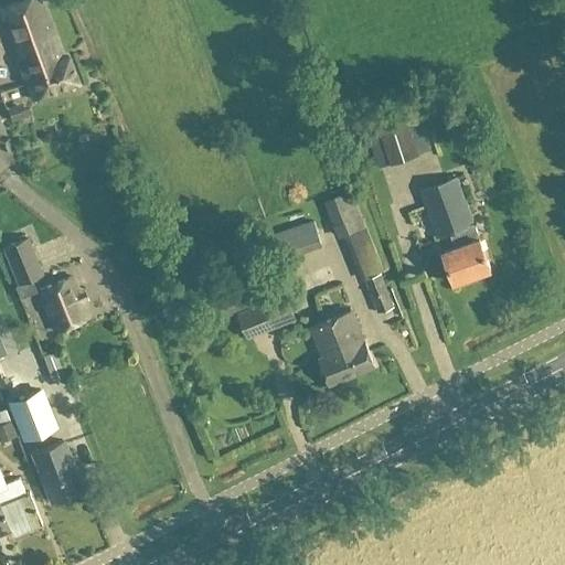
[(39,0),(30,0),(0,11),(0,18),(31,102),(77,84),(66,57),(62,60),(39,0)]
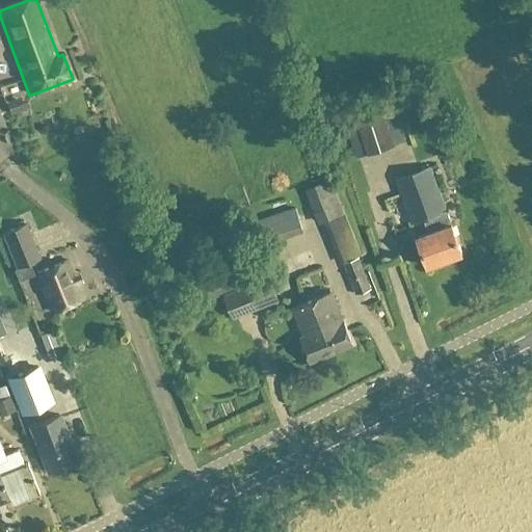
[(402,106),(406,123),(420,118),(426,136),(442,132),(431,98),(402,106)]
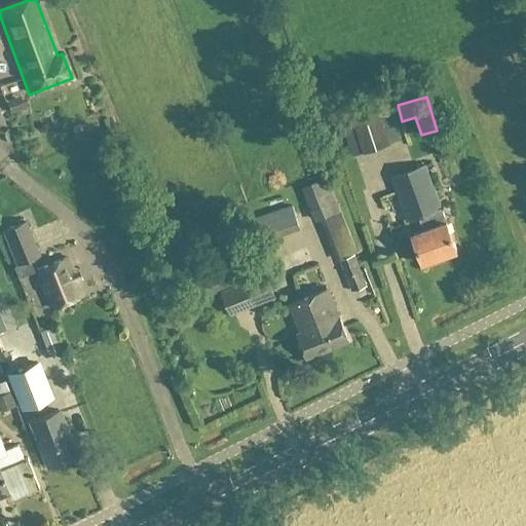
[(349,116),(350,118),(339,122),(351,157),(362,153),(363,155),(388,146),(388,144),(399,141),(387,106),(376,108),(349,116)]
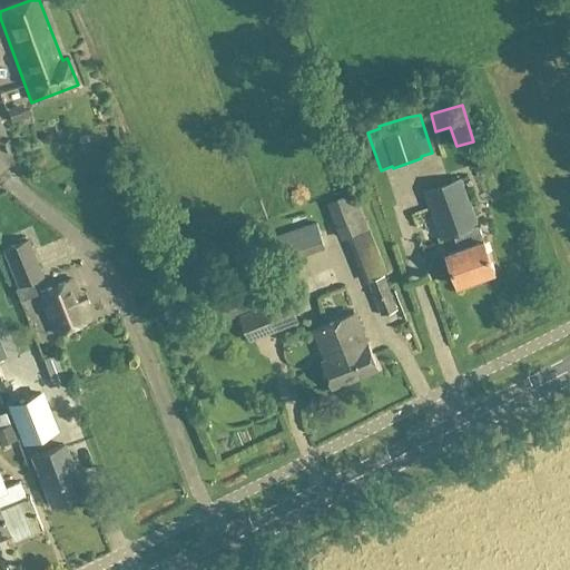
[(461,182),(424,193),(440,243),(454,238),(459,251),(445,255),(455,288),(492,276),(461,182)]
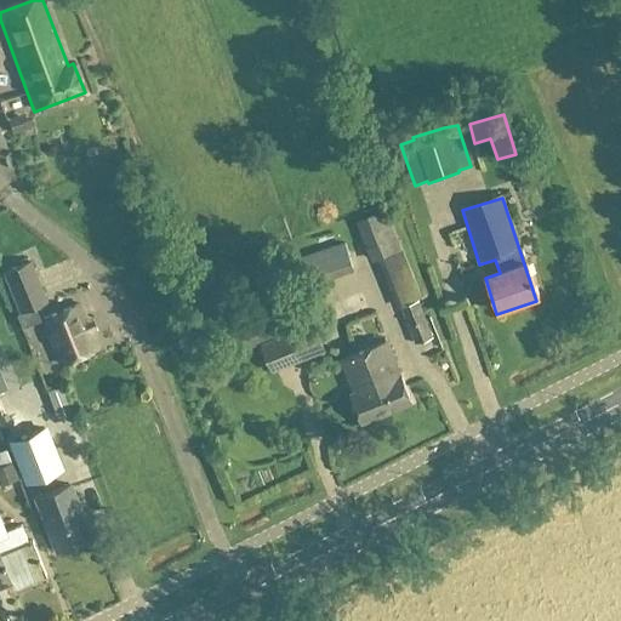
[(420,302),(386,212),(354,223),(371,265),(376,262),(397,311),(399,309),(414,347),(432,341),(416,303),(420,302)]
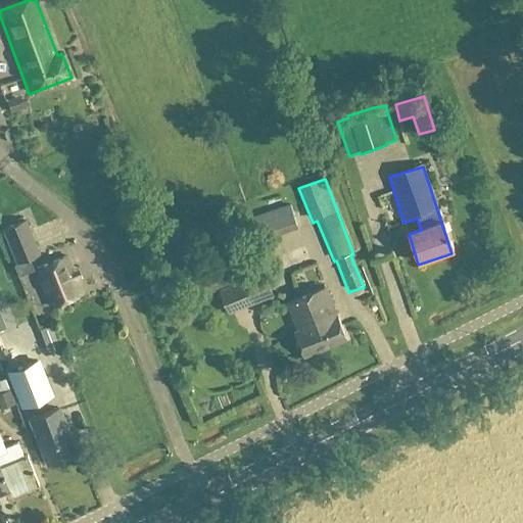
[(256,244),(296,231),(288,206),(248,220),(256,244)]
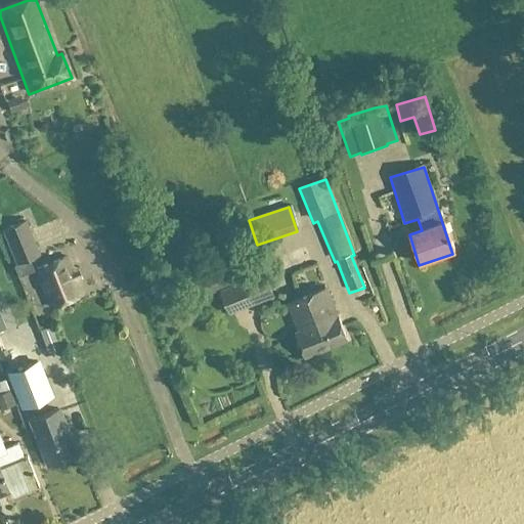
[(2,230),(15,265),(39,257),(26,222),(2,230)]
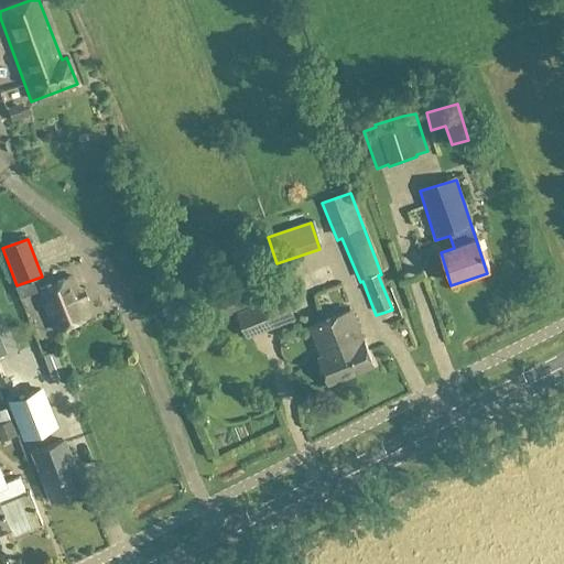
[(245,299),(245,297),(267,288),(255,256),(199,278),(212,311),(219,307),(225,321),(237,315),(246,339),(294,322),(280,284),(245,299)]
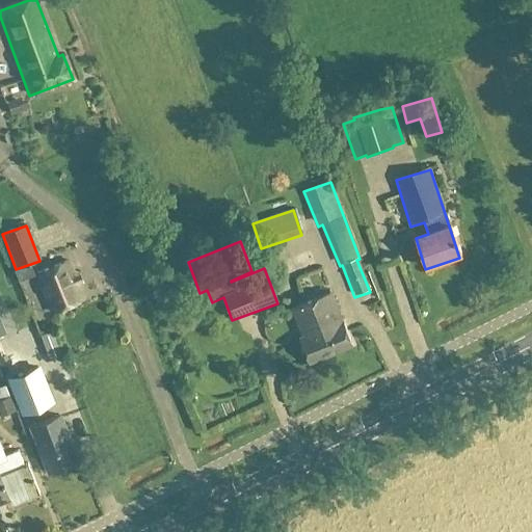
[(34,275),(50,314),(81,301),(65,262),(34,275)]
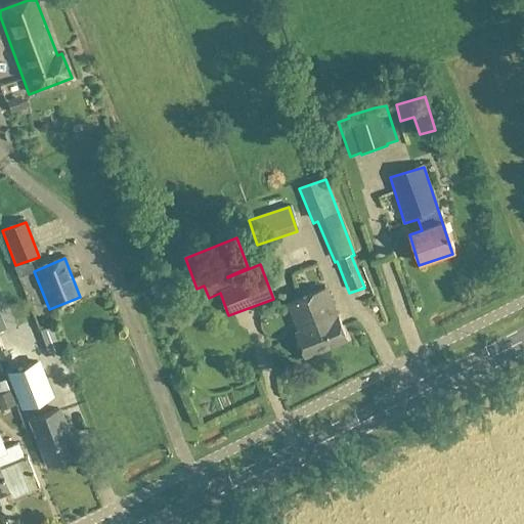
[(347,343),(336,316),(325,289),(287,304),(298,333),(294,334),(304,359),(347,343)]
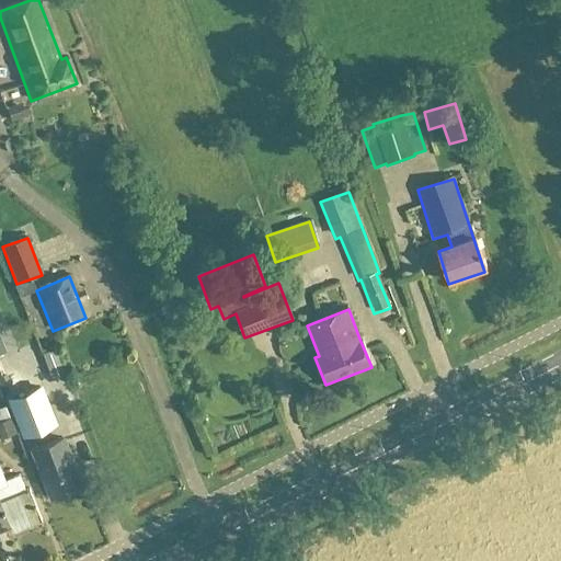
[(54,366),(57,385),(68,382),(64,364),(54,366)]
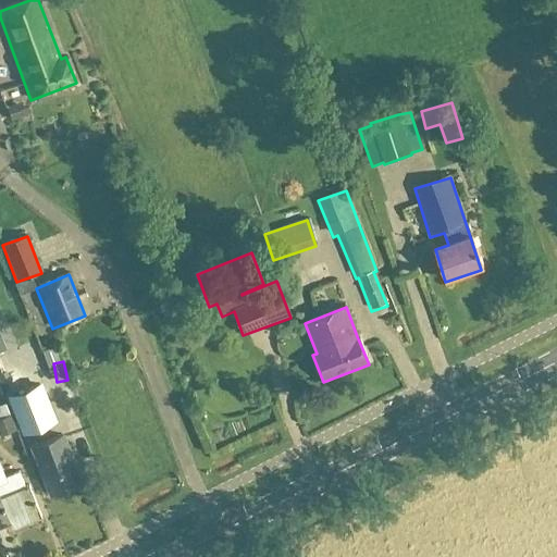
[(37,432),(49,426),(35,390),(5,401),(17,432),(34,425),(37,432)]
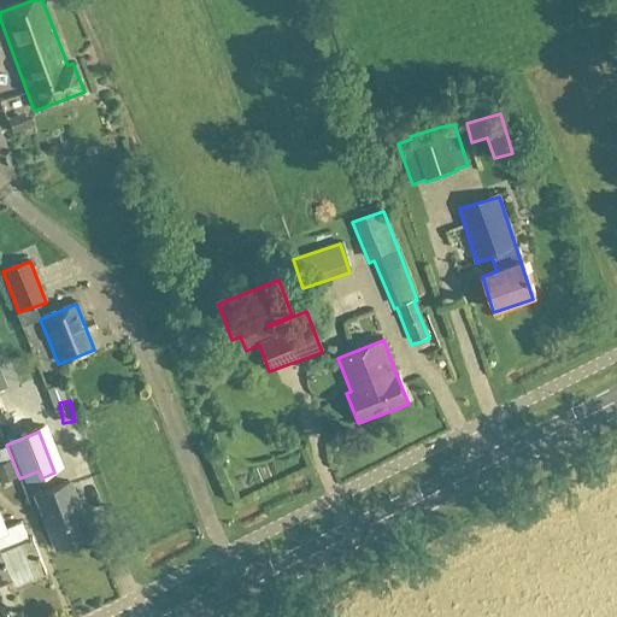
[(0,485),(16,480),(4,450),(0,451),(0,485)]
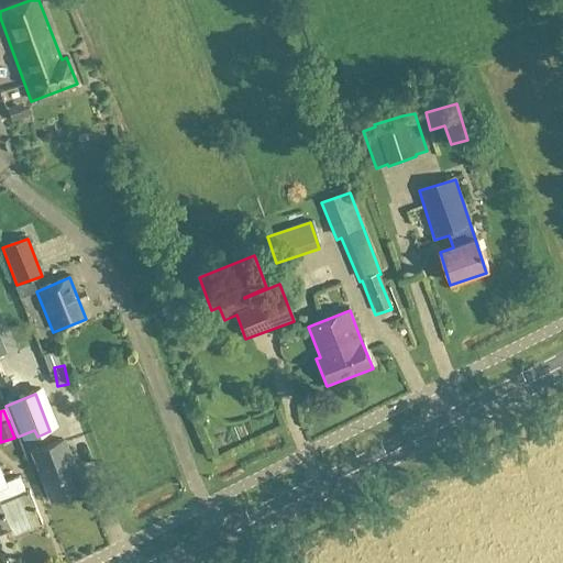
[(62,442),(31,453),(50,503),(80,492),(62,442)]
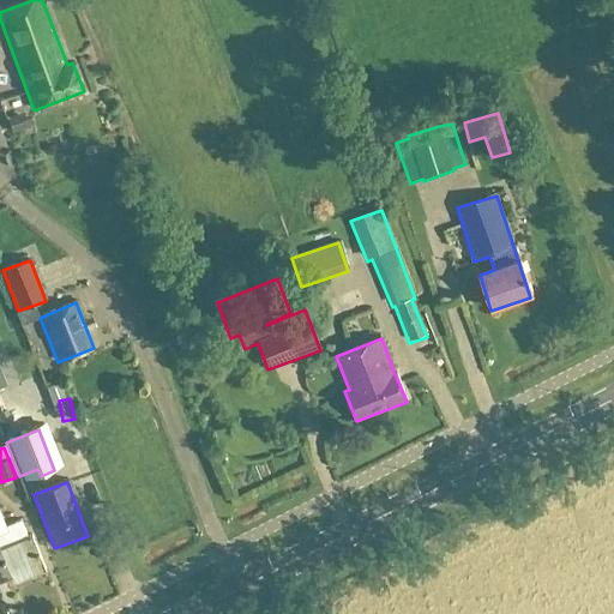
[(0,581),(10,578),(12,585),(44,572),(31,537),(26,540),(19,522),(5,528),(0,515),(0,581)]
